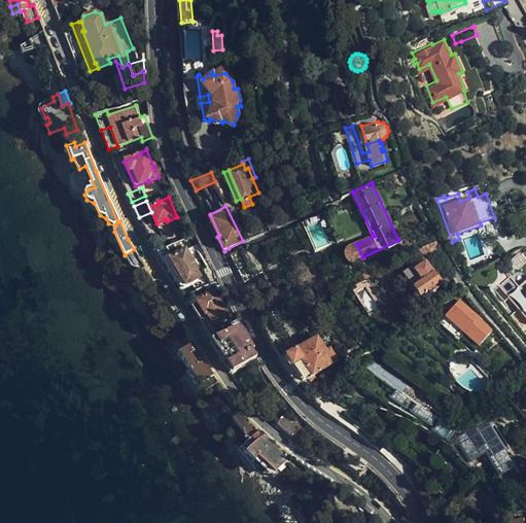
[(374,236),(372,233),(349,244),(346,246),(344,251),(345,255),(347,259),(350,260),(353,262),(355,260),(362,257),(356,244),(374,236)]
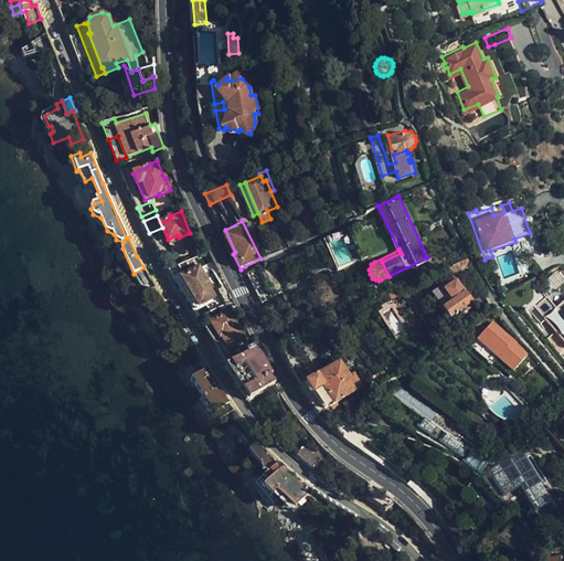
[(261,258),(245,266),(266,306),(286,296),(265,256),(261,258)]
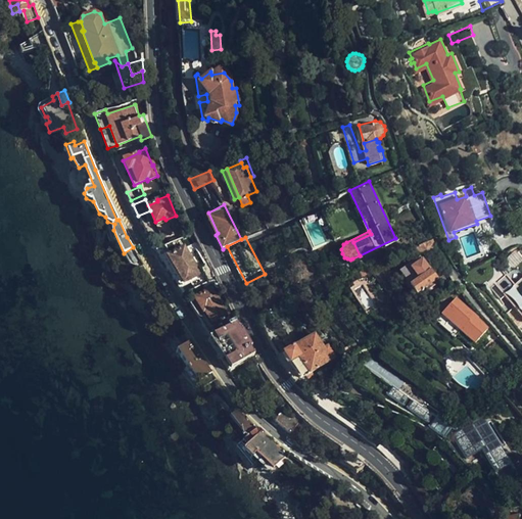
[(417,253),(437,244),(434,237),(414,246),(417,253)]
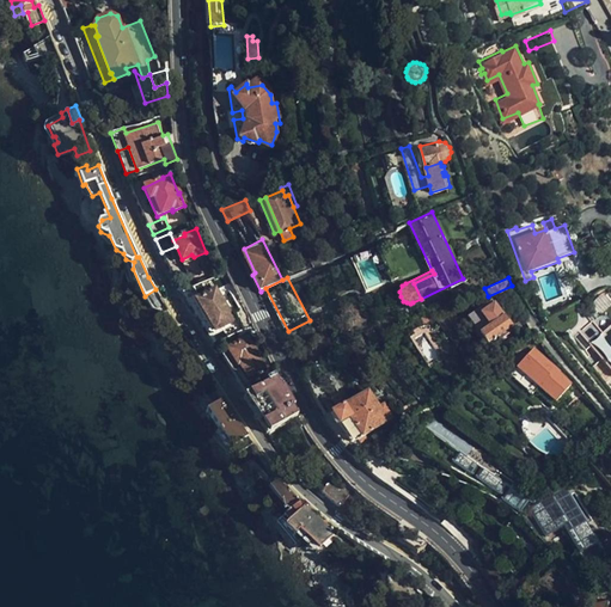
[(202,294),(196,283),(182,292),(189,304),(191,302),(196,299),(215,331),(236,318),(217,287),(202,294)]
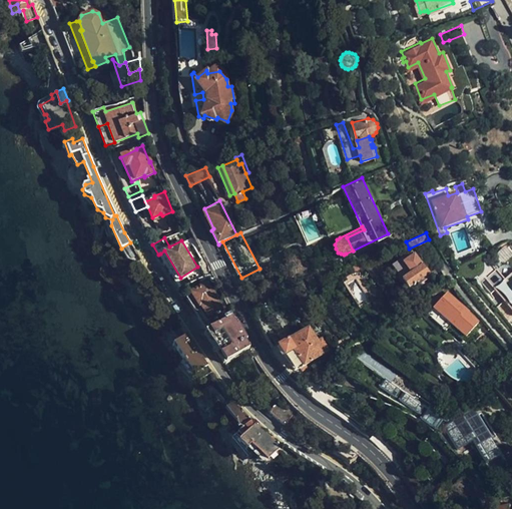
[(134,260),(136,251),(130,242),(121,248),(127,258),(134,260)]
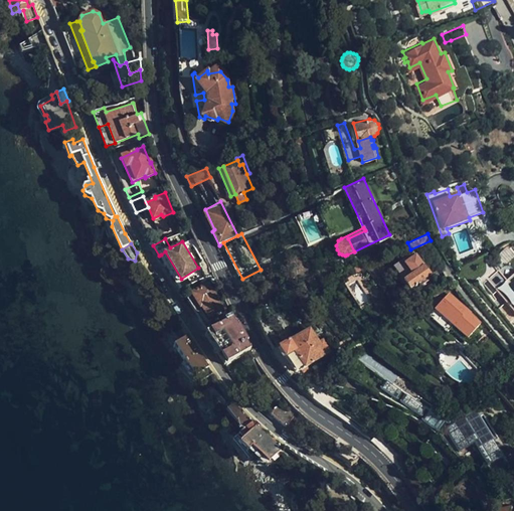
[(405,254),(400,245),(394,248),(399,258),(405,254)]
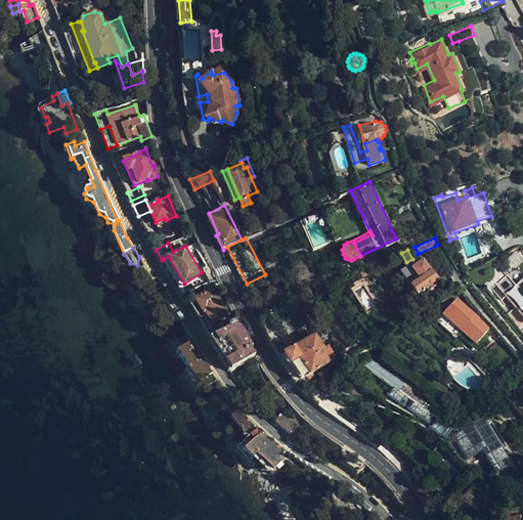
[(168,256),(164,259),(179,286),(184,284),(168,256)]
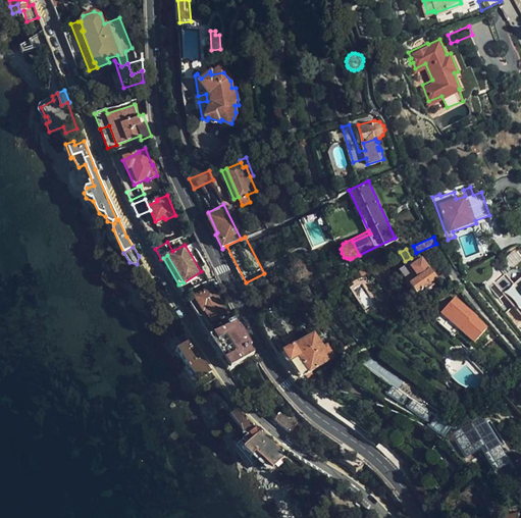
[(425,286),(427,288),(438,279),(419,255),(400,269),(410,282),(409,283),(416,293),(422,288),(425,286)]
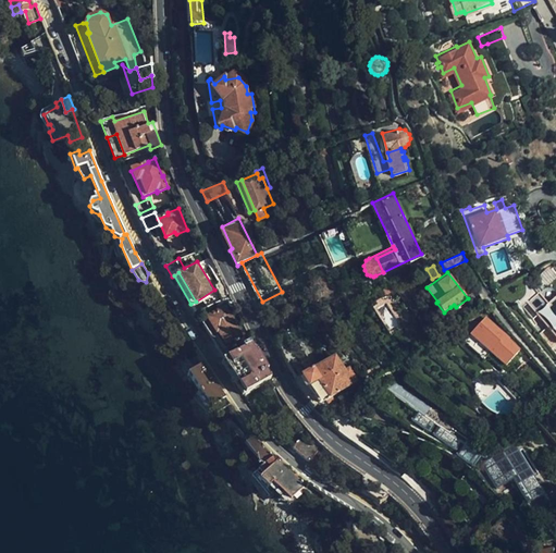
[(213,284),(220,298),(229,294),(219,274),(219,280),(215,283),(213,284)]
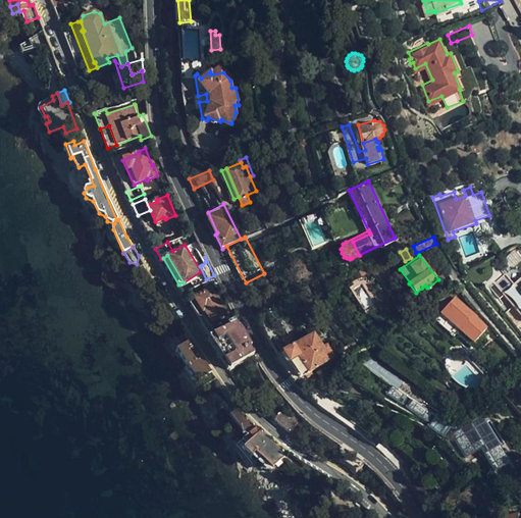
[(371,270),(369,266),(359,270),(361,275),(362,274),(371,270)]
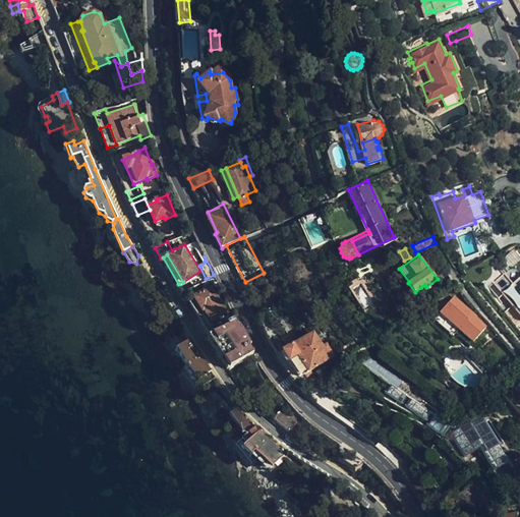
[(496,282),(519,310),(519,269),(517,266),(507,275),(506,274),(496,282)]
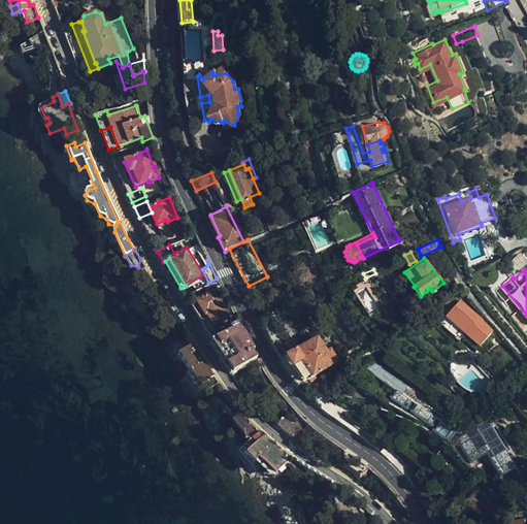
[(368,283),(366,277),(365,279),(355,283),(358,288),(368,283)]
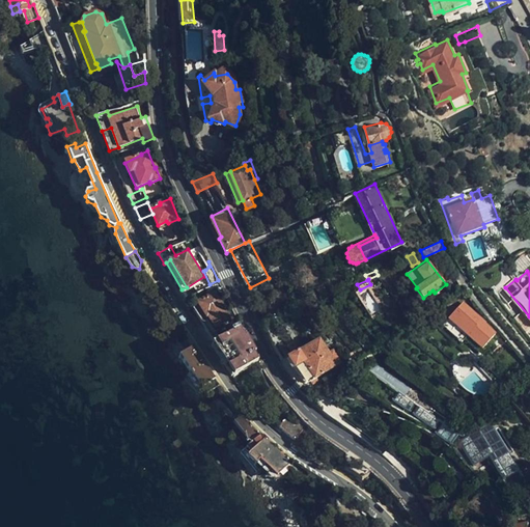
[(227,306),(216,289),(206,295),(205,294),(200,297),(201,299),(198,301),(207,314),(210,314),(215,324),(207,329),(213,336),(225,327),(222,322),(231,316),(225,307),(227,306)]
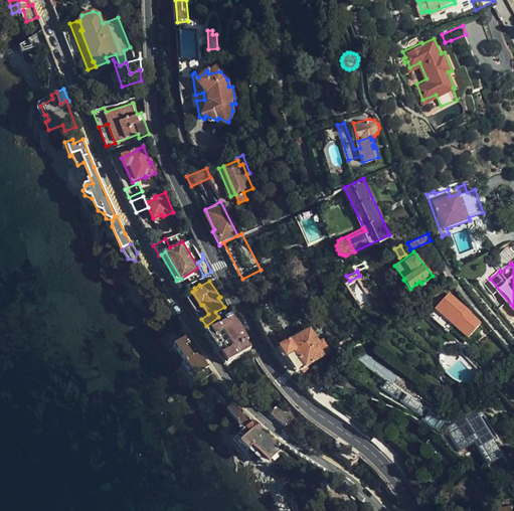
[(427,293),(421,284),(418,287),(418,288),(417,289),(419,293),(421,292),(424,295),(427,293)]
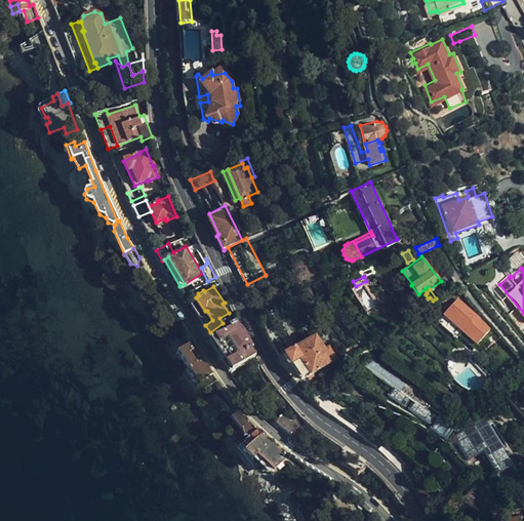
[(444,314),(462,330),(477,343),(490,328),(479,318),(480,316),(457,296),(453,303),(451,302),(444,309),(446,310),(443,313),(444,314)]
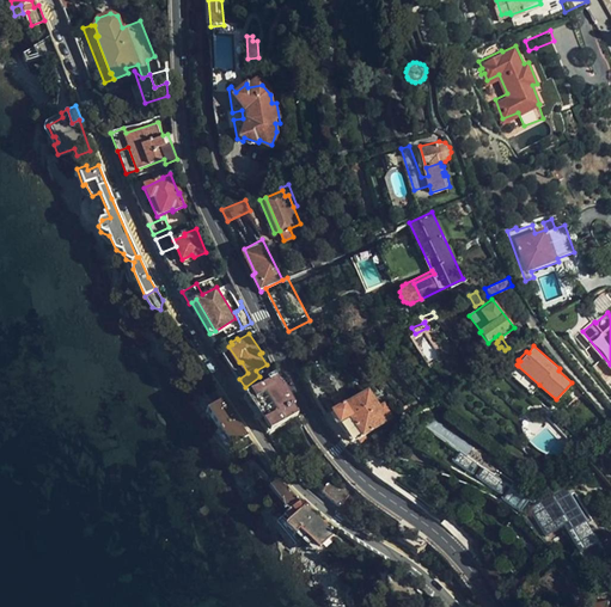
[(512,372),(533,392),(539,385),(518,366),(512,372)]
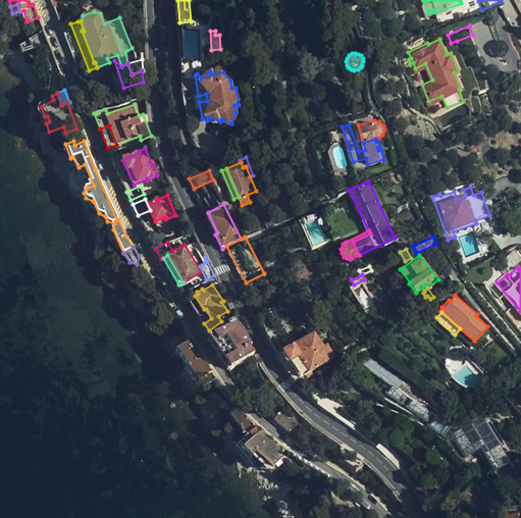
[(260,319),(265,328),(274,323),(269,314),(260,319)]
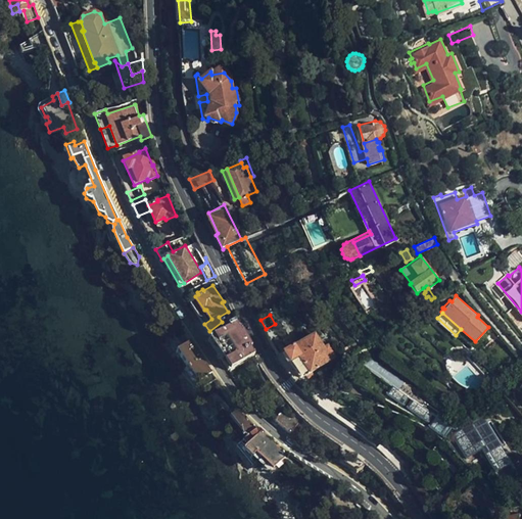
[(255,356),(236,324),(210,339),(226,363),(235,357),(240,365),(255,356)]
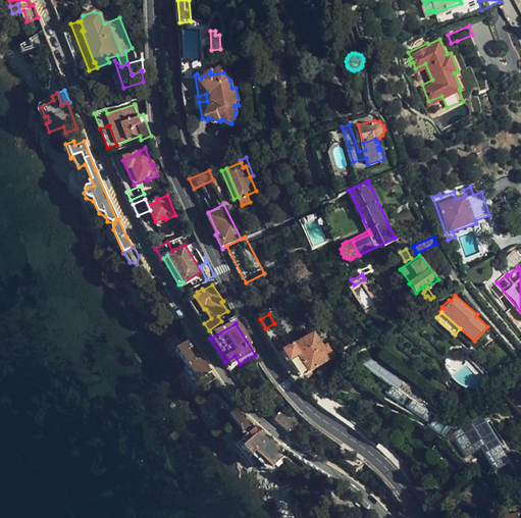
[(284,353),(300,376),(304,373),(305,375),(306,374),(308,377),(314,373),(312,370),(335,355),(329,345),(324,347),(315,332),(284,353)]
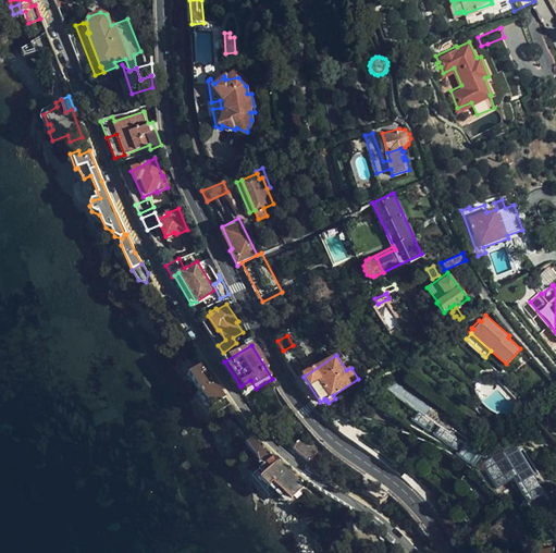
[(204,363),(188,372),(215,414),(231,404),(204,363)]
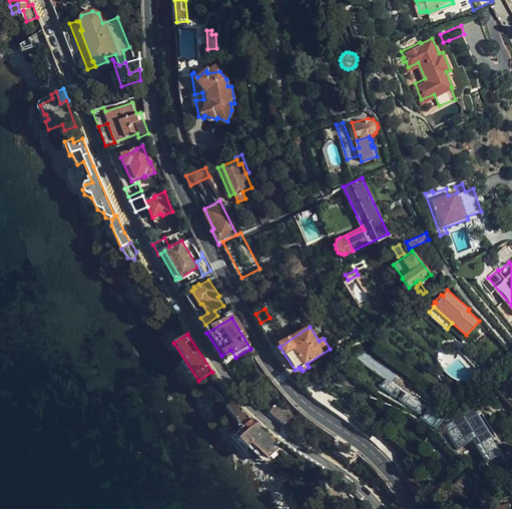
[(341,338),(347,347),(353,343),(348,334),(341,338)]
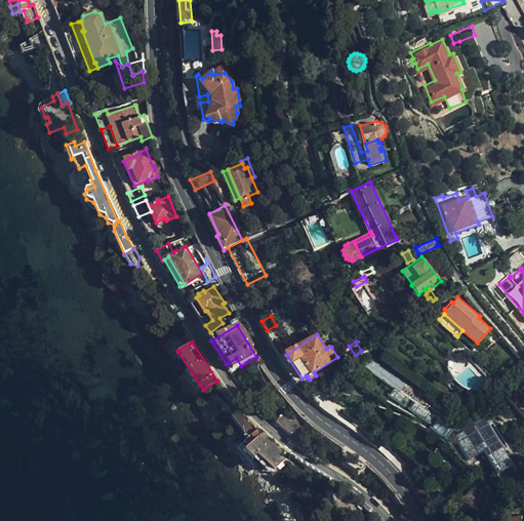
[(341,350),(348,359),(355,355),(349,346),(341,350)]
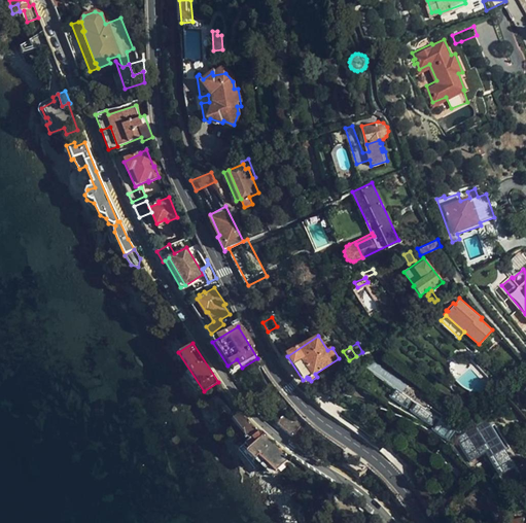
[(292,373),(300,383),(303,380),(287,356),(284,352),(281,354),(292,373)]
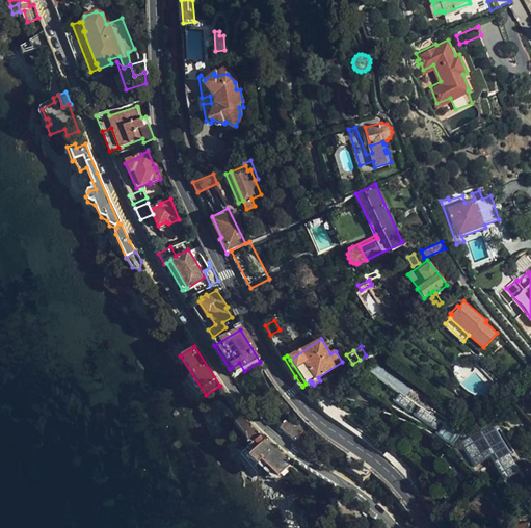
[(239,363),(230,369),(234,377),(244,371),(239,363)]
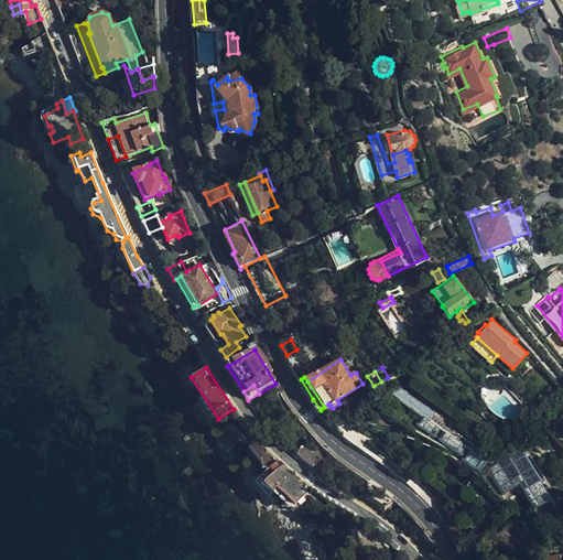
[(408,405),(390,392),(377,401),(401,416),(408,405)]
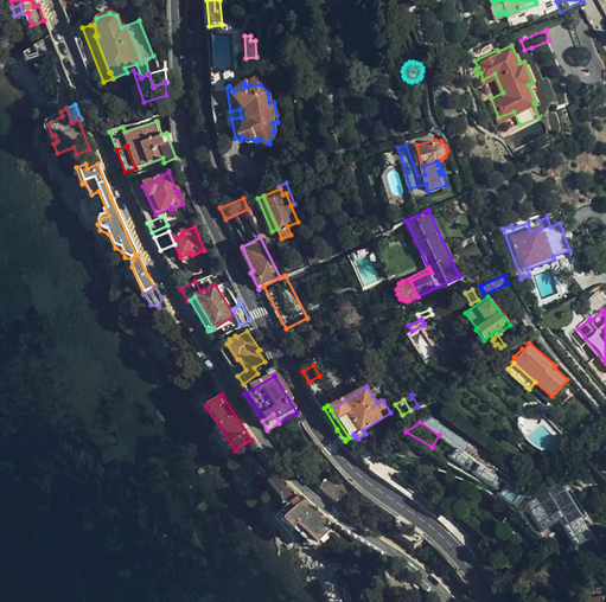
[(537,494),(543,491),(538,485),(517,468),(514,473),(498,462),(501,460),(473,440),(467,448),(460,443),(454,450),(472,463),(478,456),(483,460),(477,467),(498,484),(504,475),(509,479),(503,486),(524,503),(533,492),(537,494)]
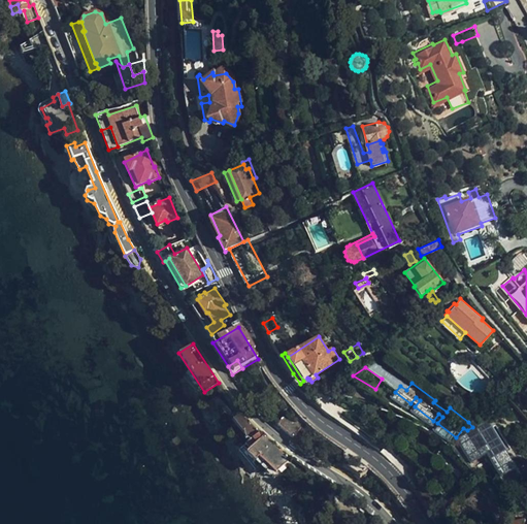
[(494,392),(500,387),(496,383),(490,388),(494,392)]
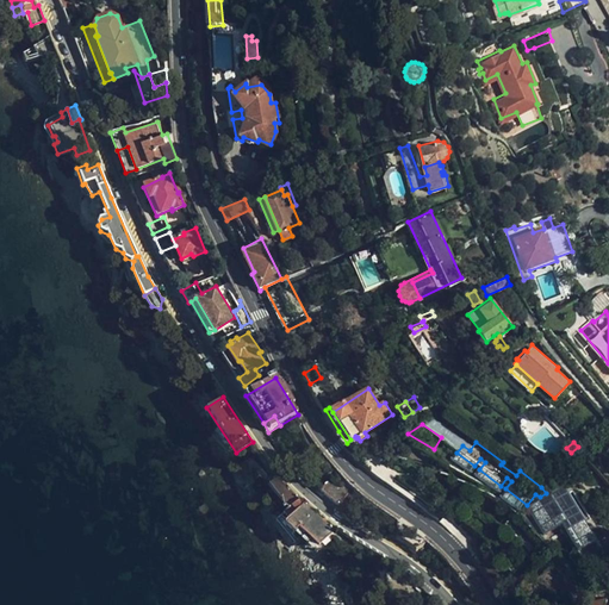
[(337,472),(322,488),(339,505),(354,487),(337,472)]
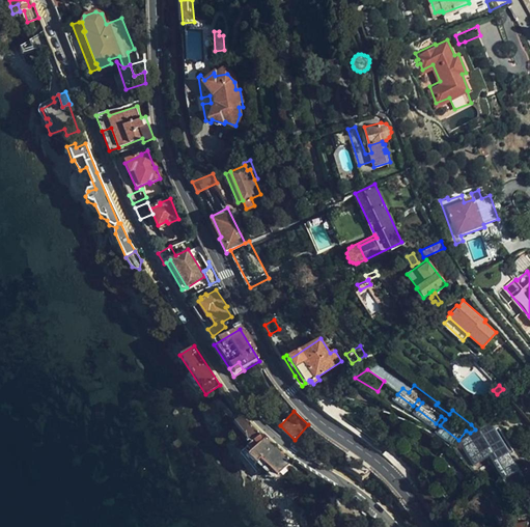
[(251,443),(252,442),(260,434),(250,423),(243,415),(235,420),(247,434),(246,437),(251,443)]
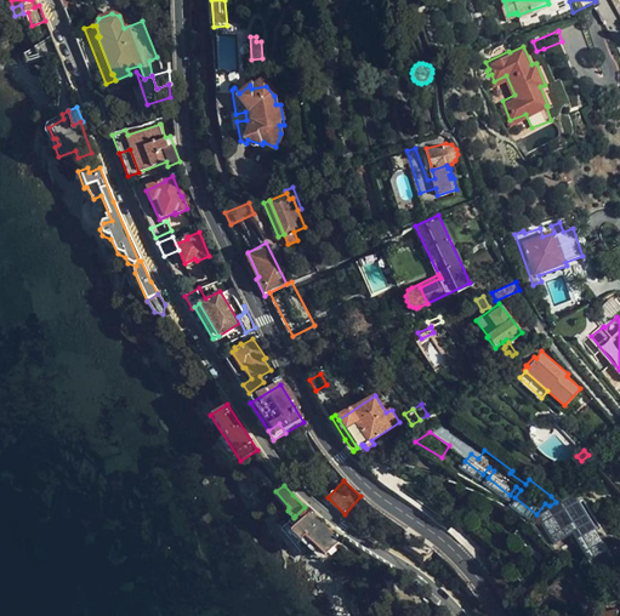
[(612,541),(579,488),(556,502),(550,506),(544,509),(561,536),(579,525),(595,552),(612,541)]
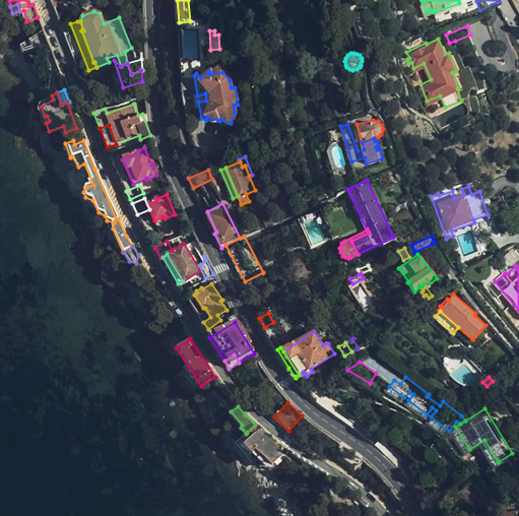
[(255,425),(247,433),(246,434),(243,437),(247,441),(242,447),(250,455),(254,451),(271,467),(284,454),(255,425)]
